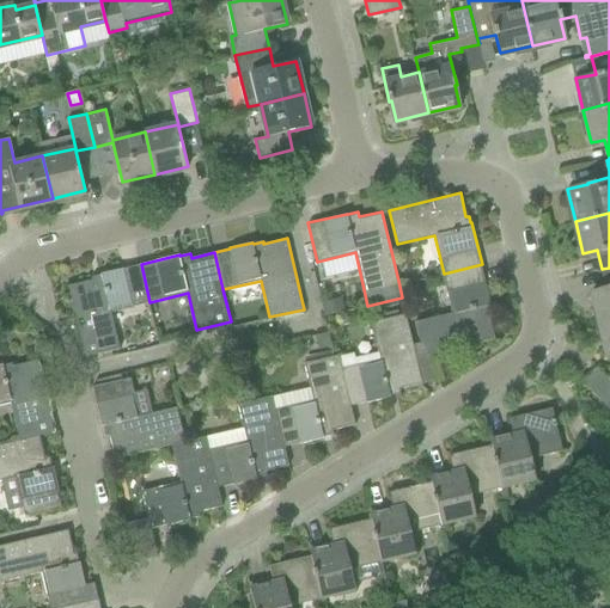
[(150,302),(141,264),(102,272),(102,274),(92,276),(92,278),(69,284),(86,356),(121,348),(113,311),(150,302)]
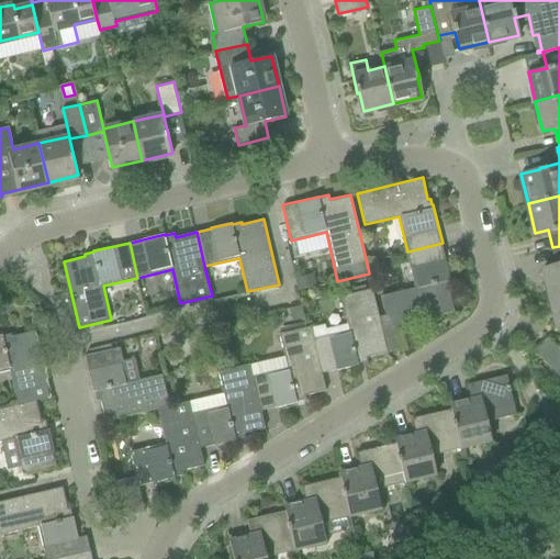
[(387,314),(379,315),(382,327),(389,326),(455,311),(449,289),(452,288),(443,243),(407,252),(415,287),(381,294),(384,305),(387,314)]
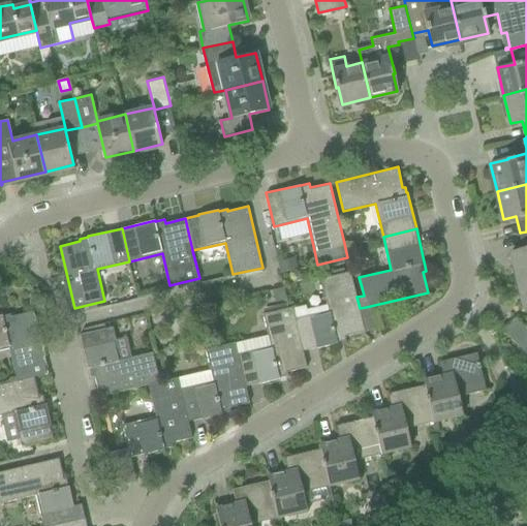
[(524,249),(512,252),(518,280),(526,278),(526,231),(520,233),(524,249)]
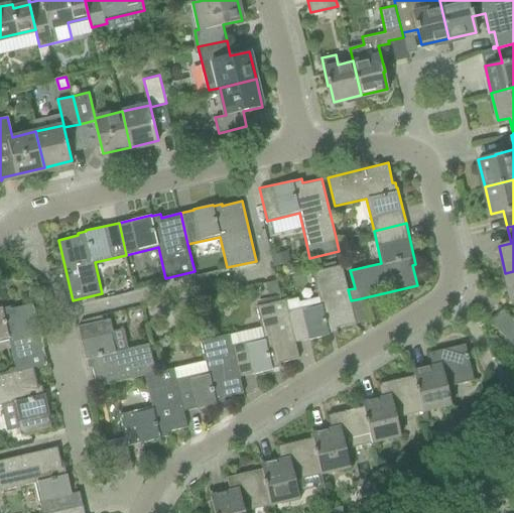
[(288,250),(272,254),(274,265),(291,261),(288,250)]
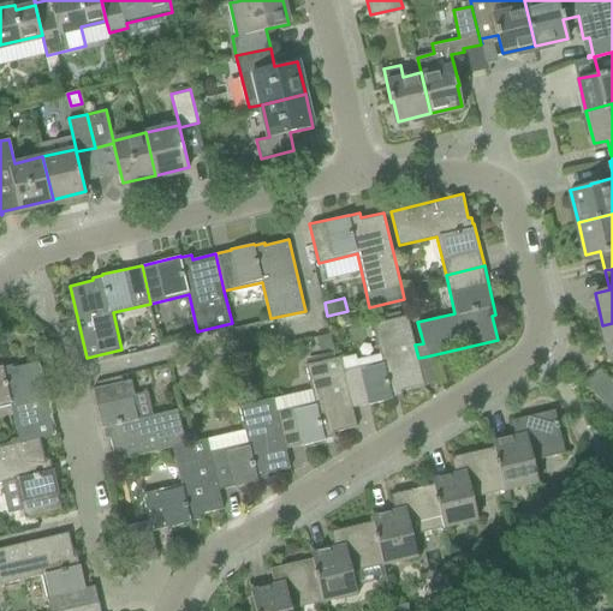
[(353,407),(370,403),(393,399),(392,397),(403,395),(402,389),(424,384),(408,315),(374,323),(382,360),(345,370),(353,407)]
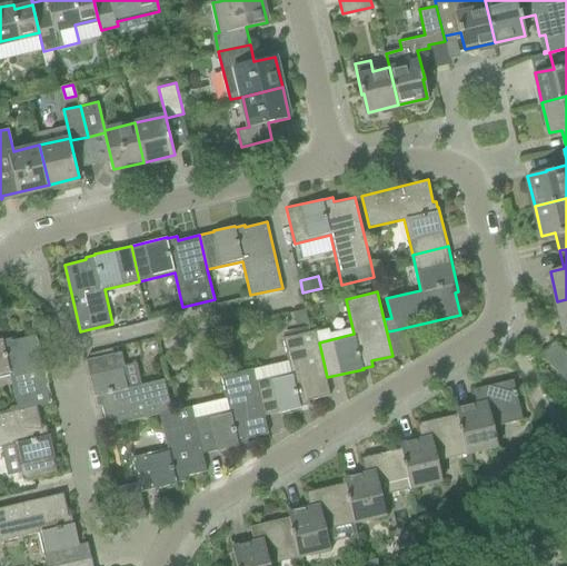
[(566,299),(557,301),(564,330),(566,329),(566,299)]
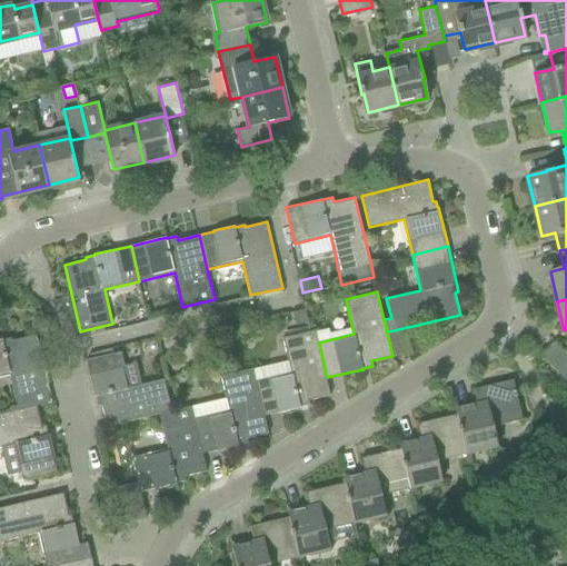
[(305,309),(295,311),(297,324),(308,321),(305,309)]
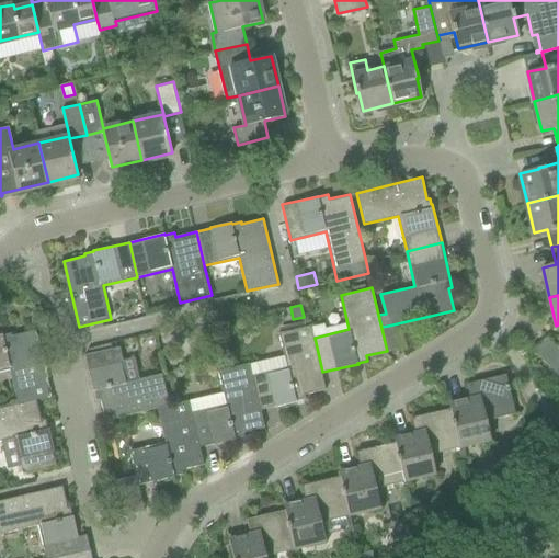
[(254,374),(262,409),(276,406),(276,407),(298,401),(298,400),(307,398),(307,394),(327,388),(322,372),(315,338),(314,338),(311,325),(281,332),(288,366),(254,374)]
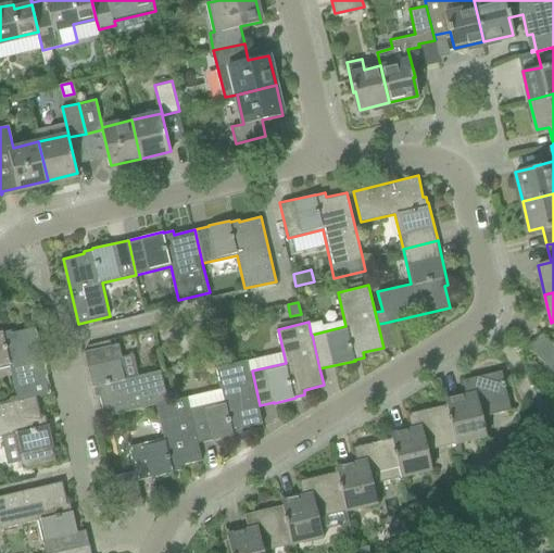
[(0,367),(10,365),(17,399),(37,394),(49,391),(34,326),(11,331),(11,329),(3,331),(2,330),(0,330),(0,367)]
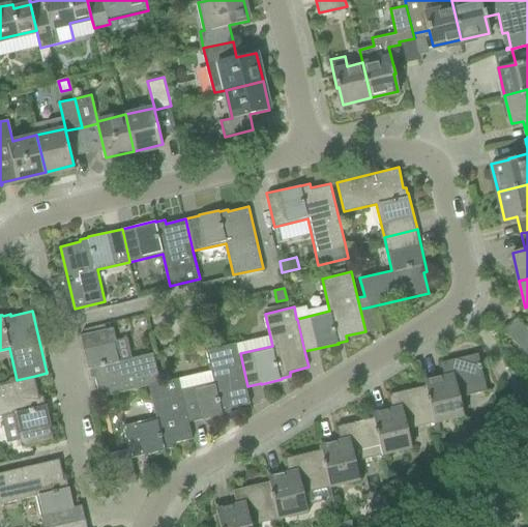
[(527,328),(518,318),(505,330),(527,353),(527,328)]
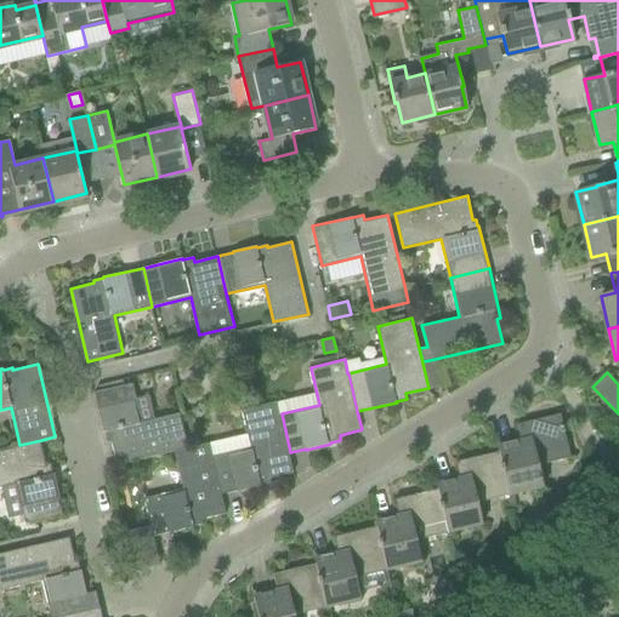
[(119,464),(175,451),(189,447),(181,412),(143,421),(135,382),(95,392),(104,432),(106,432),(108,441),(113,441),(119,464)]
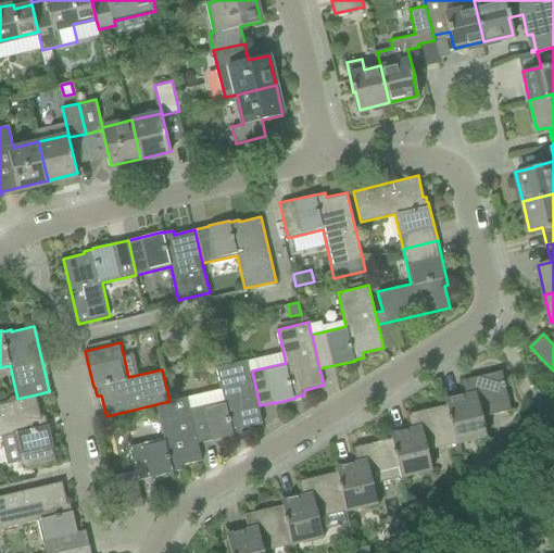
[(191,409),(200,442),(214,439),(214,440),(236,436),(235,435),(244,431),(243,427),(263,423),(260,405),(252,371),(249,360),(217,367),(225,401),(191,409)]
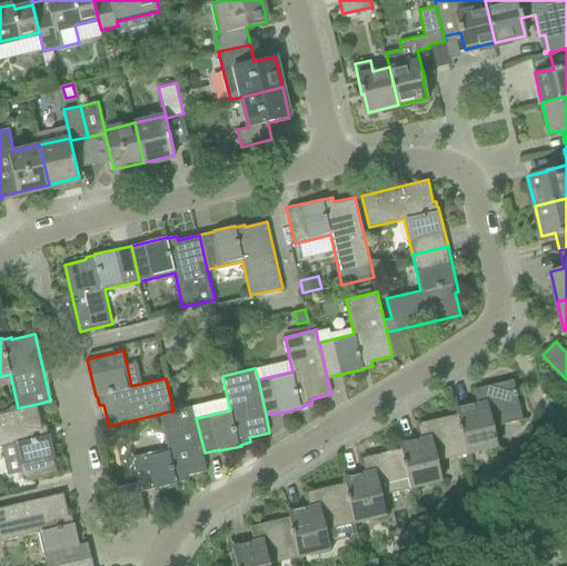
[(456,408),(457,414),(466,450),(467,453),(498,445),(494,424),(523,416),(520,405),(517,388),(516,389),(514,378),(474,388),(478,403),(456,408)]
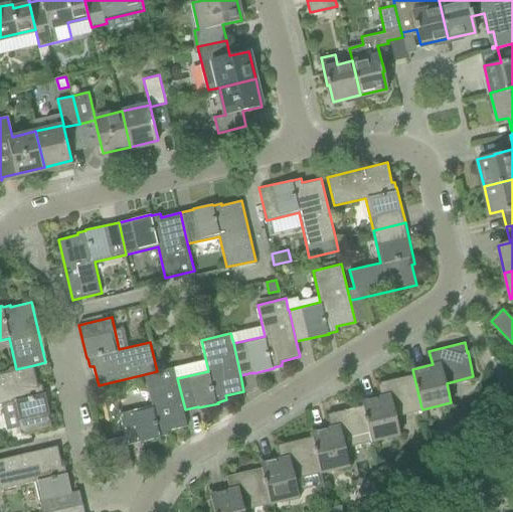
[(16,369),(0,372),(0,403),(13,400),(21,433),(52,425),(49,411),(50,411),(45,392),(44,392),(42,383),(38,384),(34,365),(16,369)]
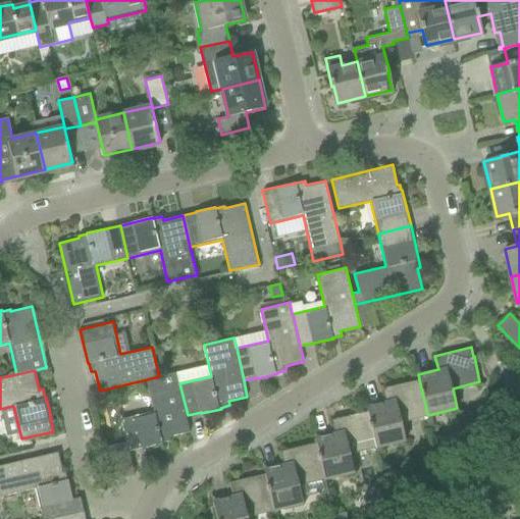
[(155,411),(122,418),(127,442),(130,451),(131,451),(130,449),(143,447),(143,448),(164,443),(163,442),(168,440),(172,439),(171,436),(191,432),(188,415),(179,383),(178,384),(176,372),(159,376),(147,379),(155,411)]
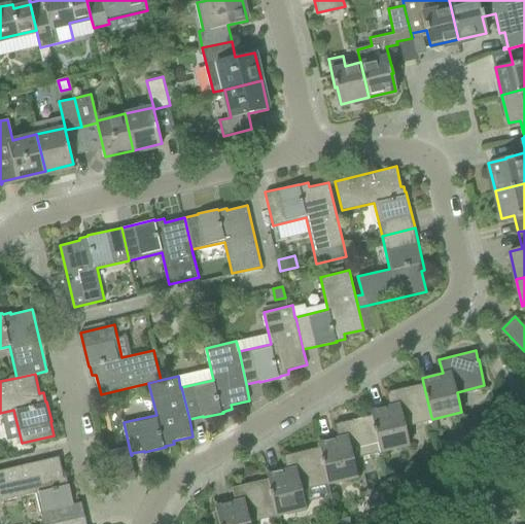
[(371,410),(372,414),(380,449),(380,451),(410,444),(405,423),(431,417),(423,383),(387,391),(390,406),(371,410)]
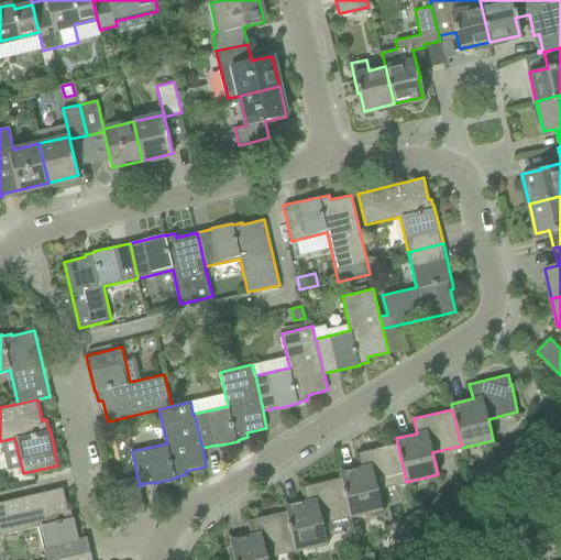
[(340,472),(342,476),(350,514),(351,516),(383,508),(377,486),(406,480),(397,442),(358,452),(361,467),(340,472)]
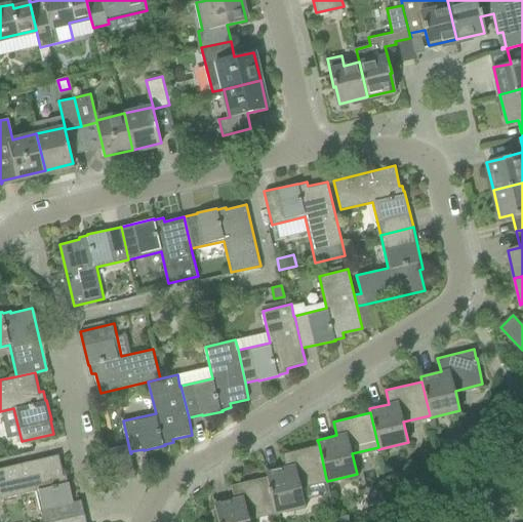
[(128,444),(116,446),(124,479),(135,477),(130,453),(128,444)]
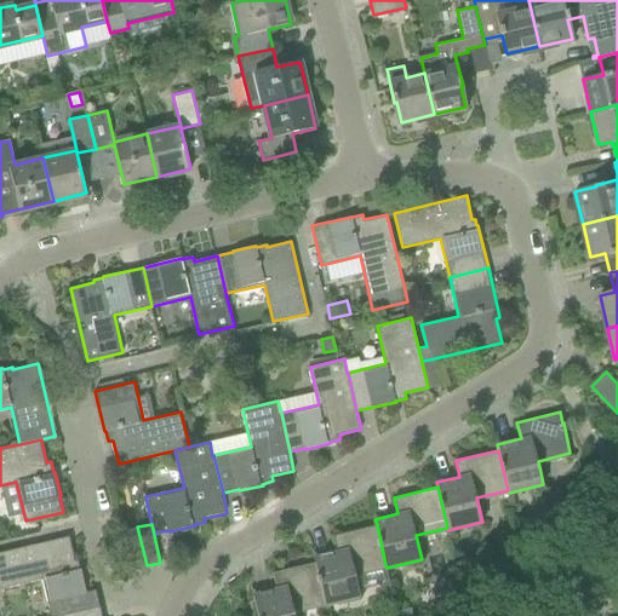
[(314,557),(315,562),(325,603),(326,604),(360,597),(355,573),(385,565),(377,524),(333,535),(337,551),(314,557)]
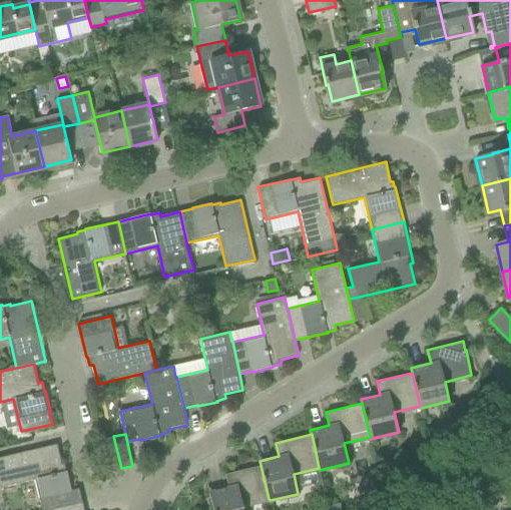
[(121,468),(113,436),(101,439),(108,471),(121,468)]
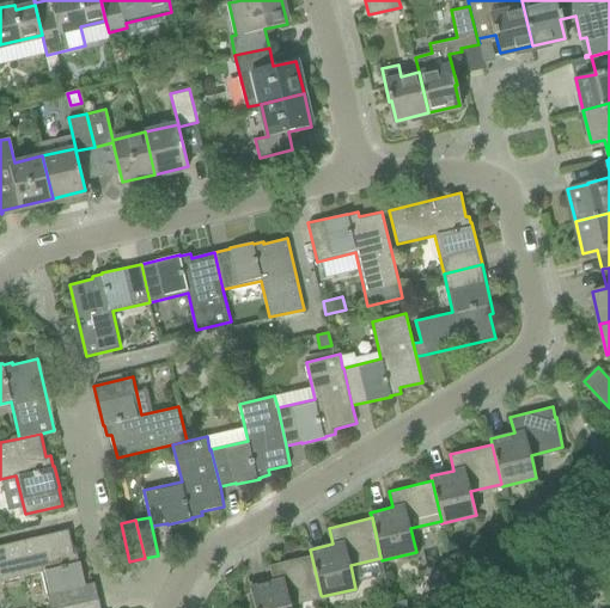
[(99,597),(95,582),(86,584),(80,562),(79,562),(77,551),(74,552),(68,528),(0,544),(0,578),(0,581),(42,570),(50,607),(53,607),(61,607),(99,597)]
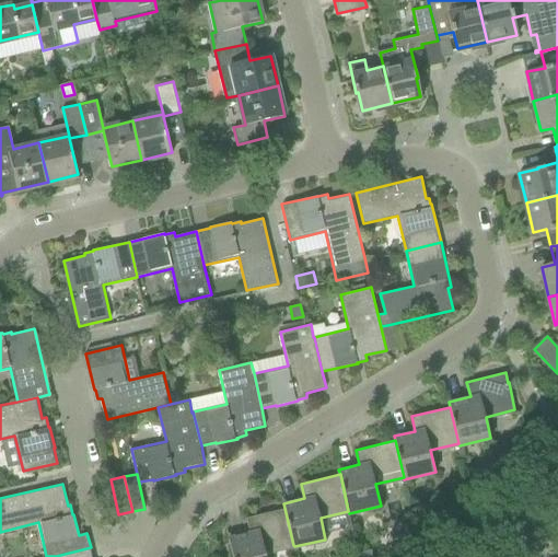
[(293,545),(285,508),(246,517),(251,532),(229,537),(233,556),(266,556),(266,552),(293,545)]
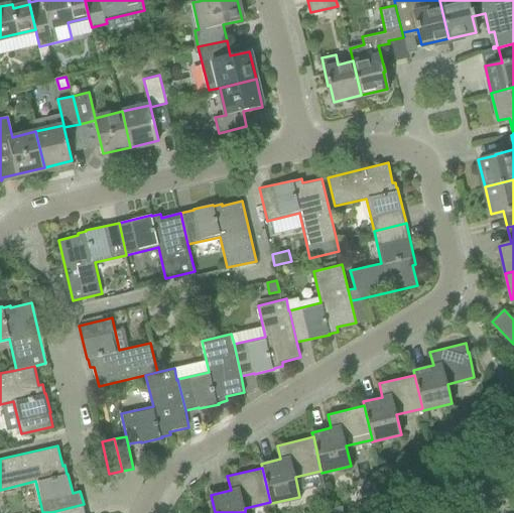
[(50,512),(85,512),(84,504),(51,512),(50,512)]
